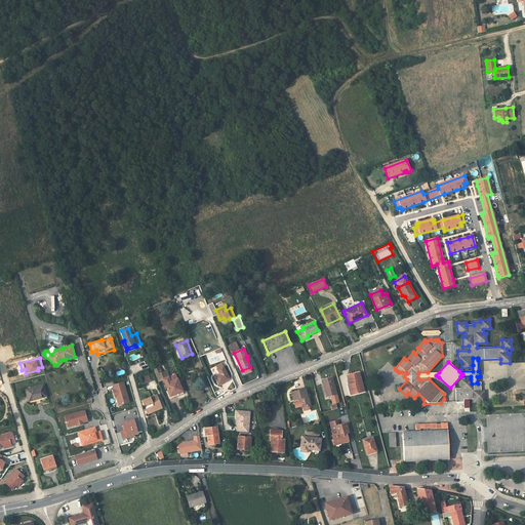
[(158,367),(154,369),(159,381),(163,379),(169,377),(166,371),(162,373),(159,366),(158,367)]
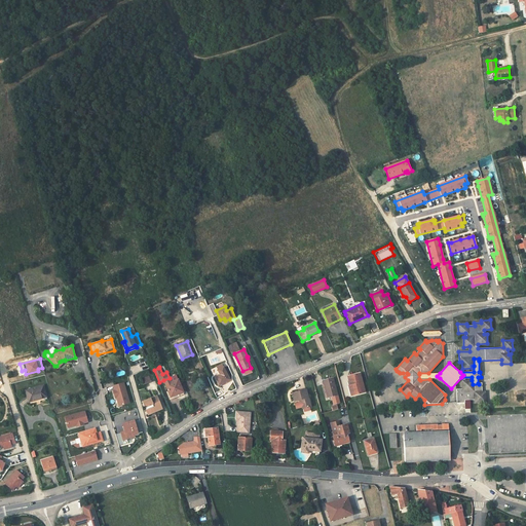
[(225,370),(219,373),(220,375),(215,377),(219,385),(230,380),(225,370)]
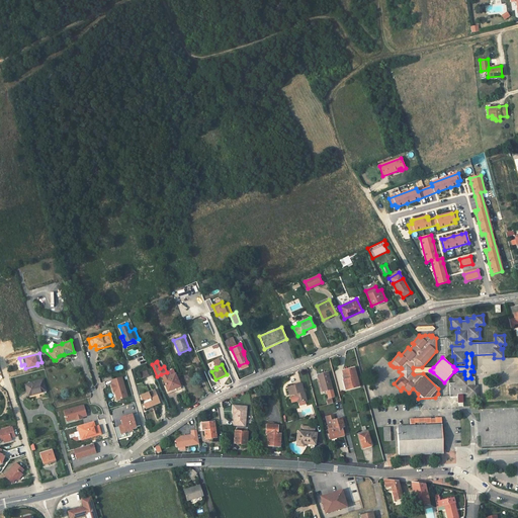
[(354,368),(342,371),(344,379),(343,380),(345,391),(359,386),(354,368)]
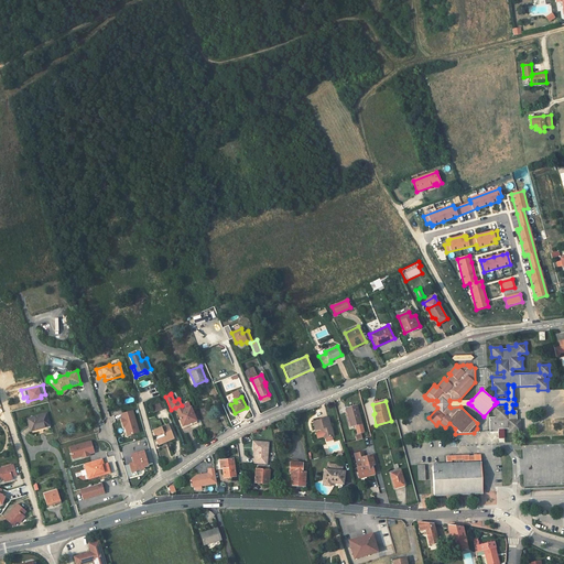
[(159,402),(150,404),(152,412),(161,410),(159,402)]
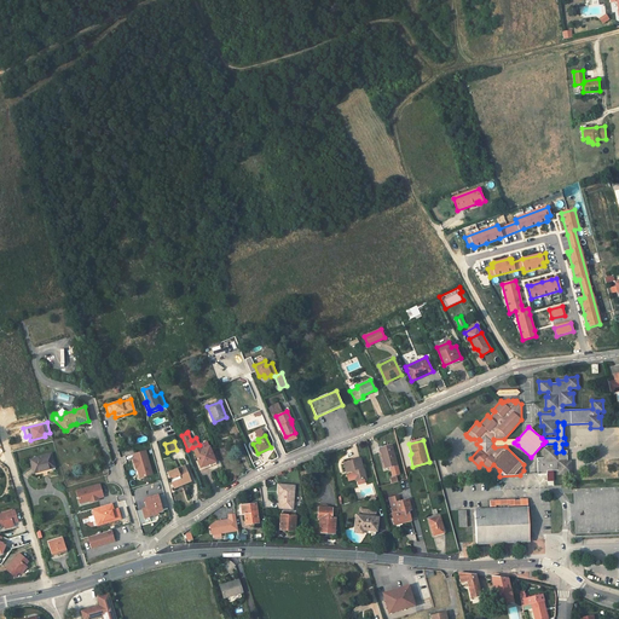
[(208,441),(201,444),(200,445),(192,447),(201,467),(215,461),(209,446),(208,441)]
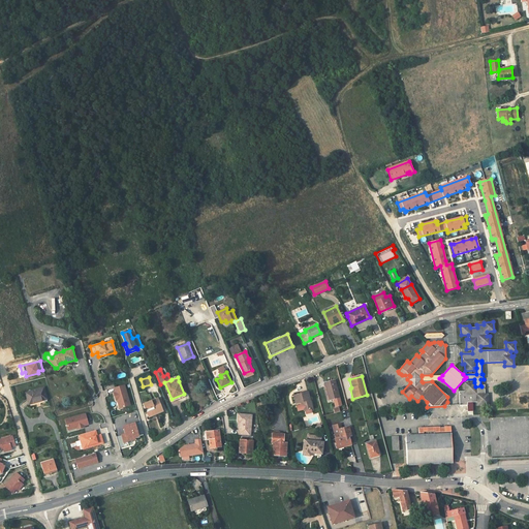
[(335,380),(324,382),(330,400),(340,397),(335,380)]
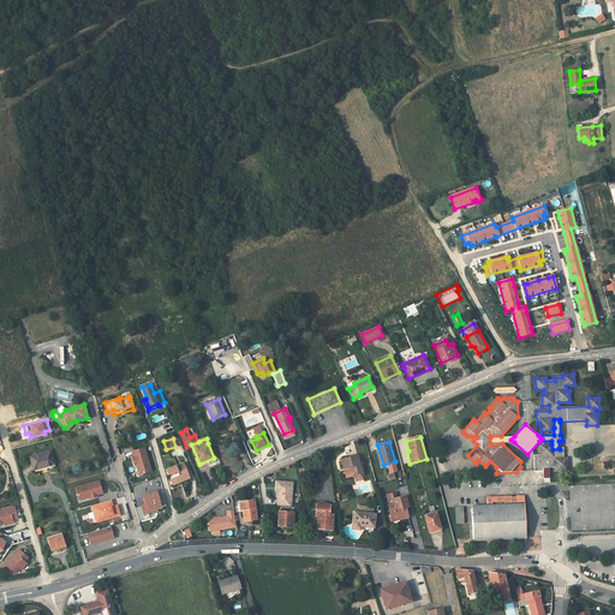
[(553,449),(551,445),(541,446),(542,454),(533,455),(535,471),(543,471),(543,469),(556,467),(556,471),(567,470),(567,459),(563,459),(563,448),(559,448),(560,449),(553,449)]
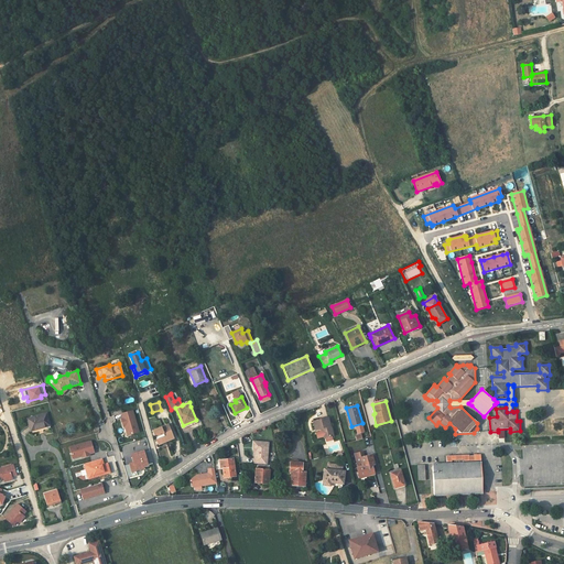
[(138,433),(132,411),(120,414),(126,436),(138,433)]
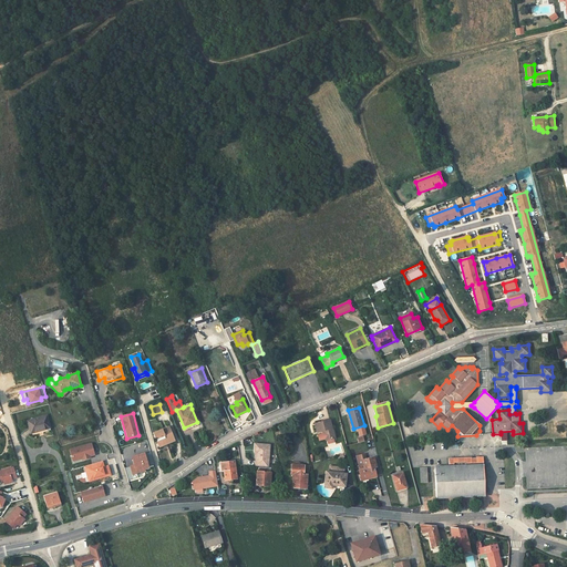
[(50,428),(47,415),(28,421),(29,428),(31,433),(50,428)]
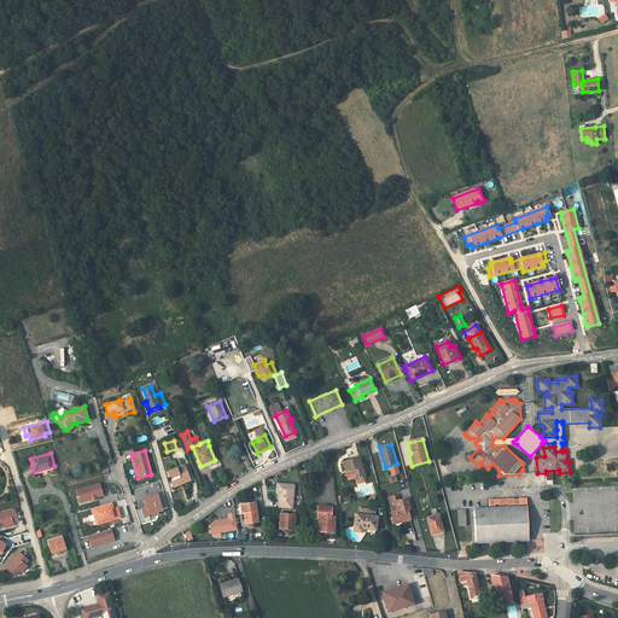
[(356,481),(362,478),(365,478),(360,458),(343,461),(345,472),(353,470),(355,481),(356,481)]
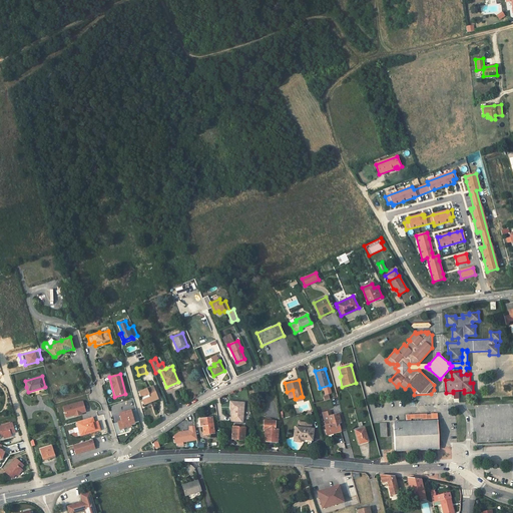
[(139,393),(142,402),(150,399),(151,401),(158,399),(153,387),(139,393)]
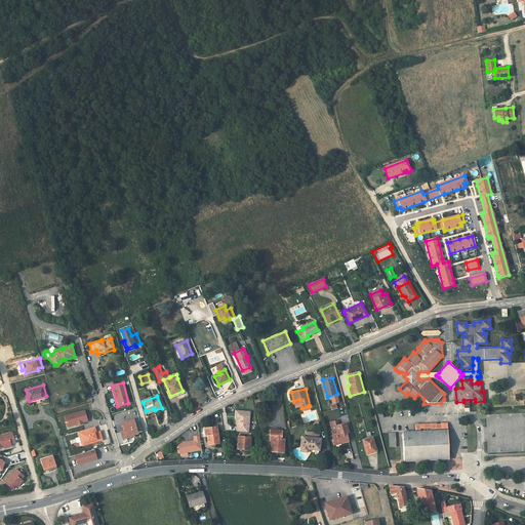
[(87,421),(84,411),(64,417),(67,428),(87,421)]
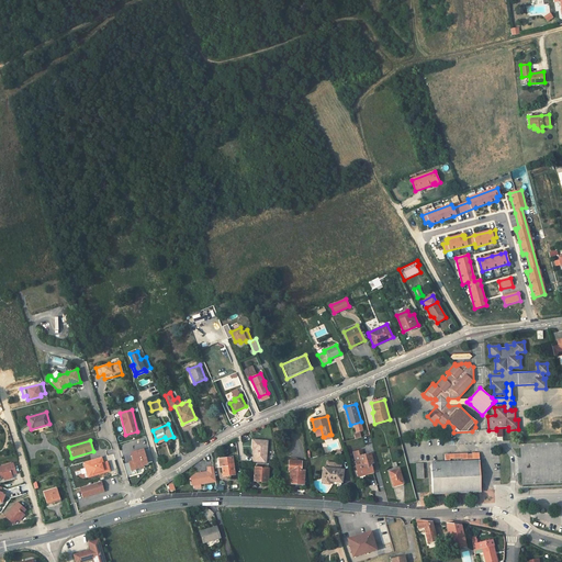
[(267,440),(256,440),(255,449),(254,449),(254,462),(256,462),(266,462),(267,440)]
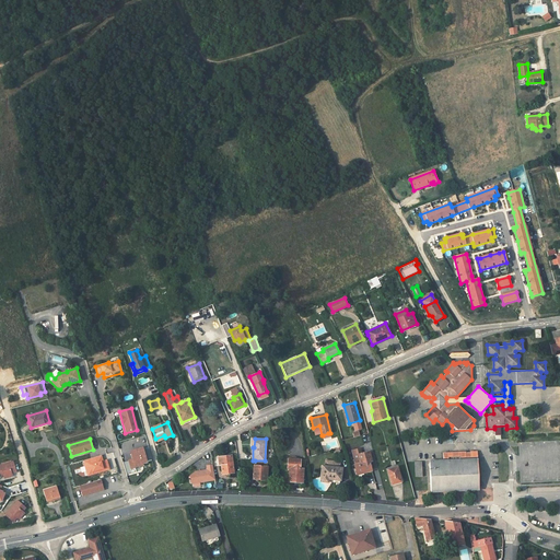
[(152,459),(149,446),(142,448),(146,462),(152,459)]
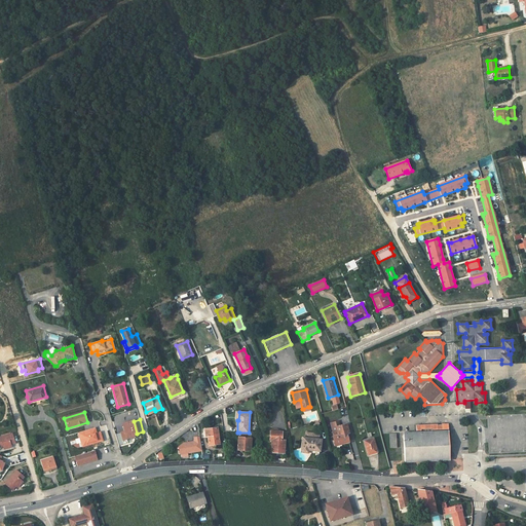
[(137,434),(134,421),(121,425),(123,433),(125,439),(138,436),(137,434)]
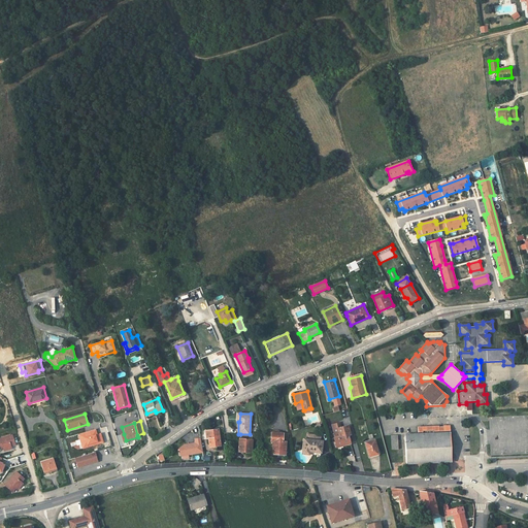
[(340,423),(332,425),(335,434),(339,433),(340,437),(351,434),(349,426),(341,428),(340,423)]
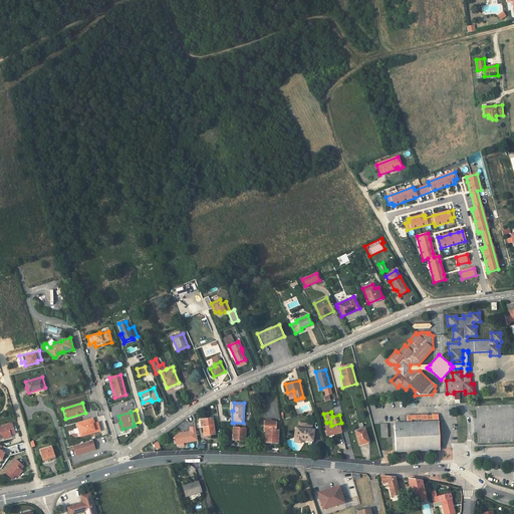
[(427,415),(407,416),(407,421),(407,424),(394,425),(396,451),(440,448),(439,423),(438,423),(437,415),(432,415),(432,416),(427,416),(427,415)]
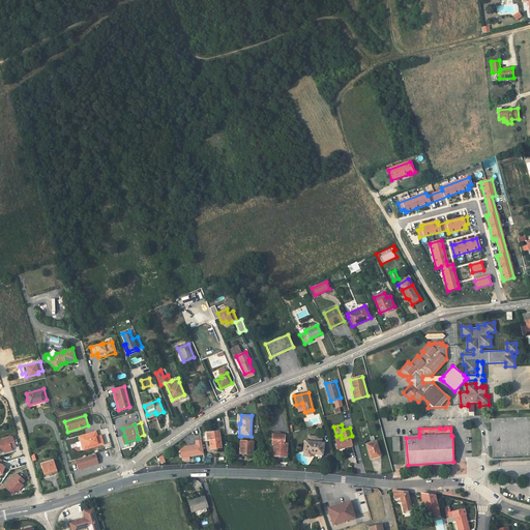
[(206,433),(207,440),(209,440),(210,449),(223,447),(219,431),(206,433)]
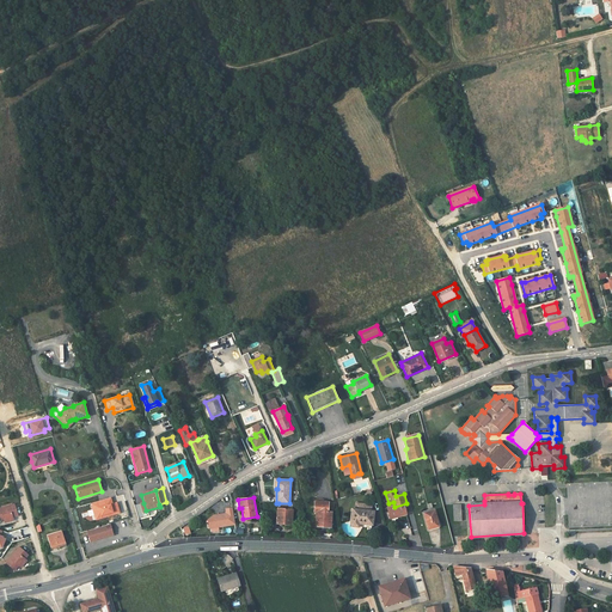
[(111,499),(92,505),(97,520),(116,514),(112,503),(111,499)]
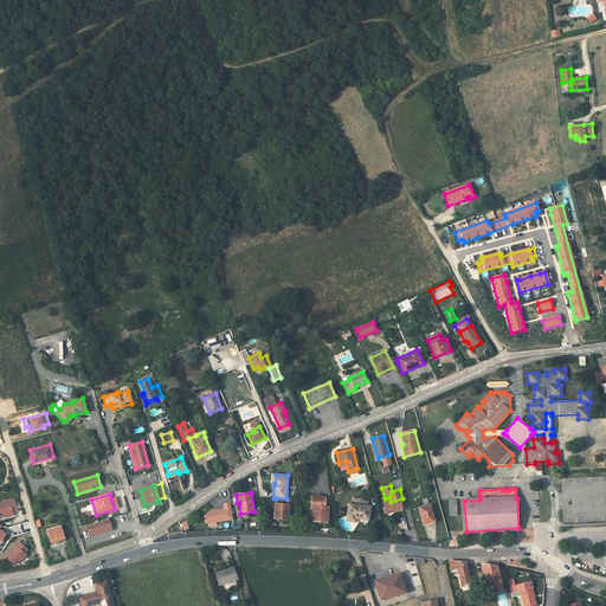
[(311,507),(314,507),(328,508),(329,508),(330,498),(320,497),(320,495),(317,495),(317,497),(311,497),(311,507)]
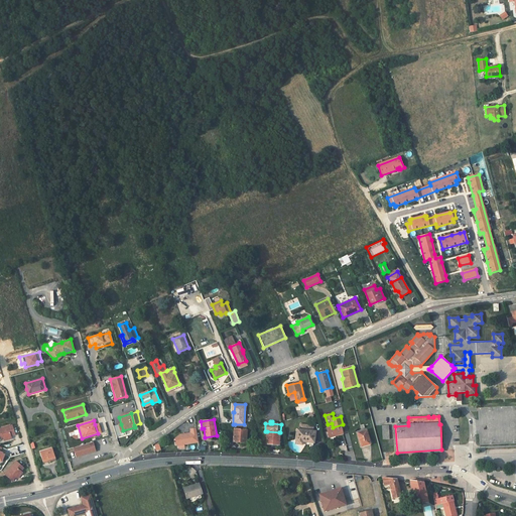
[(123,430),(121,424),(113,426),(117,437),(124,435),(123,430)]
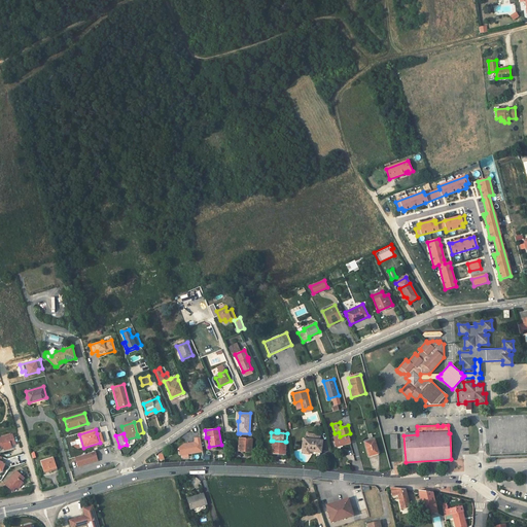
[(12,434),(0,437),(0,448),(3,448),(4,449),(11,446),(11,445),(15,444),(12,434)]
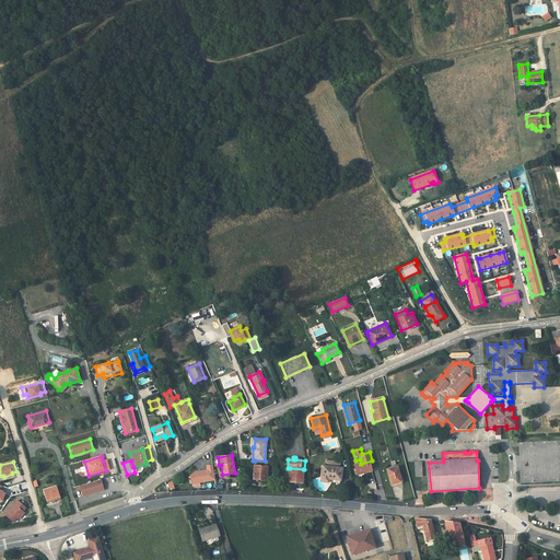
[(216,480),(213,465),(207,466),(208,469),(196,471),(190,475),(191,482),(200,481),(200,482),(216,480)]
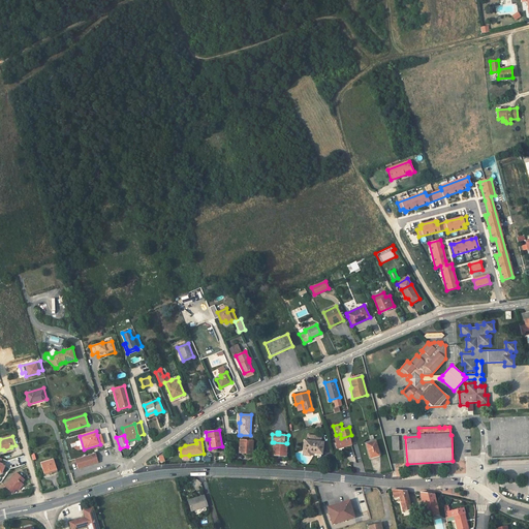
[(252,454),(253,441),(240,440),(239,453),(252,454)]
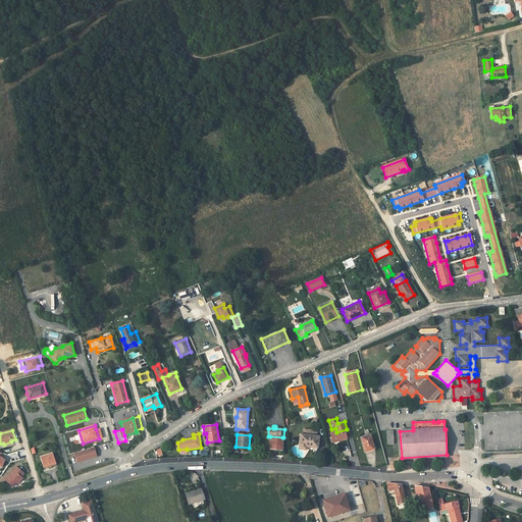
[(319,436),(301,434),(300,446),(300,448),(301,449),(302,449),(303,449),(304,449),(305,449),(306,448),(306,447),(317,448),(319,436)]
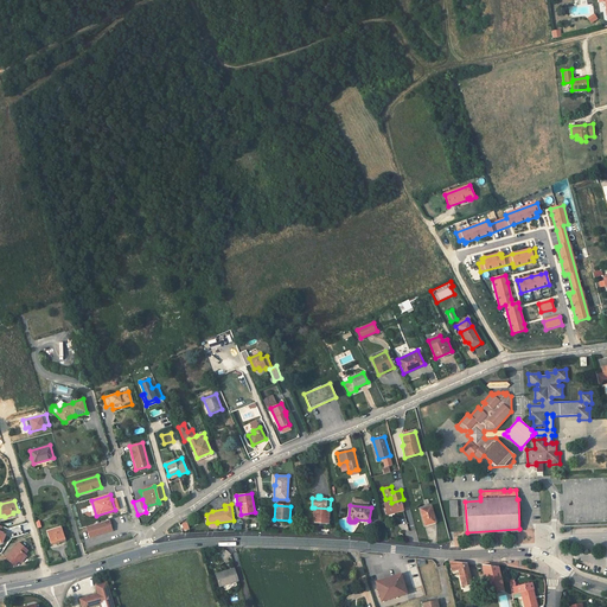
[(432,506),(420,509),(425,525),(435,523),(432,506)]
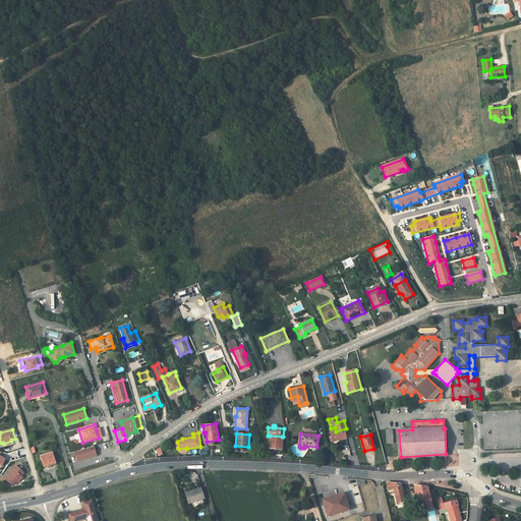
[(282,437),(270,436),(269,448),(282,449),(282,437)]
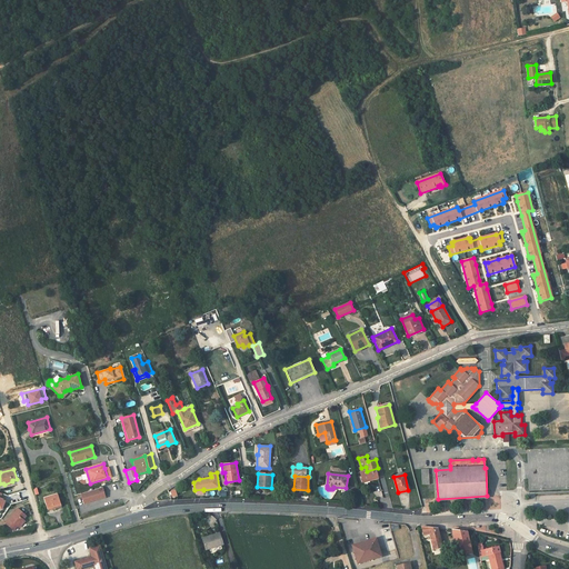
[(101,488),(80,495),(83,505),(105,497),(101,488)]
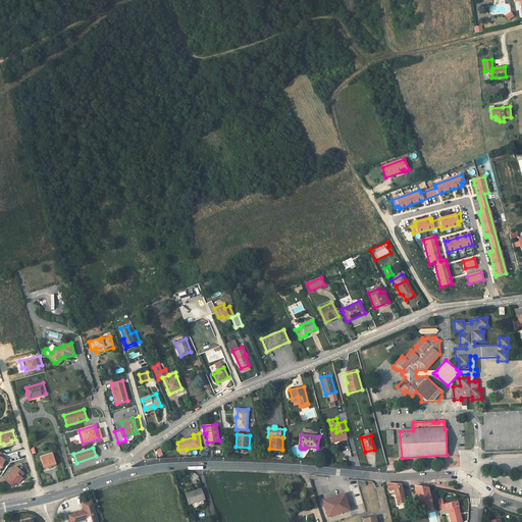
[(10,463),(18,460),(16,452),(7,455),(10,463)]
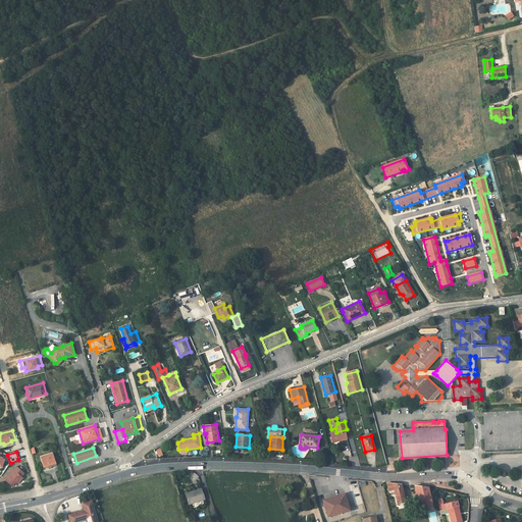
[(52,464),(56,463),(53,454),(40,458),(43,467),(48,465),(49,467),(52,466),(52,464)]
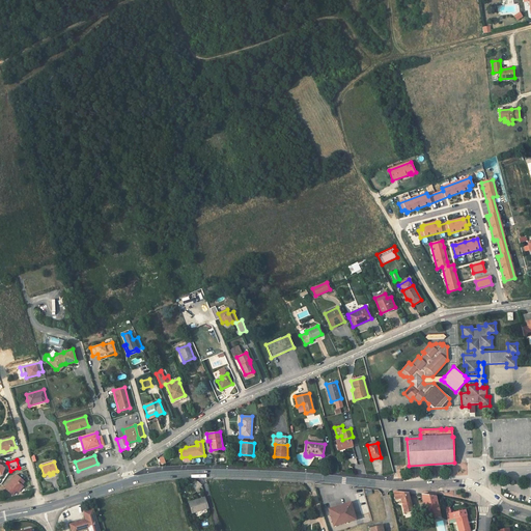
[(17,475),(5,488),(14,495),(17,491),(18,492),(23,485),(22,484),(25,481),(17,475)]
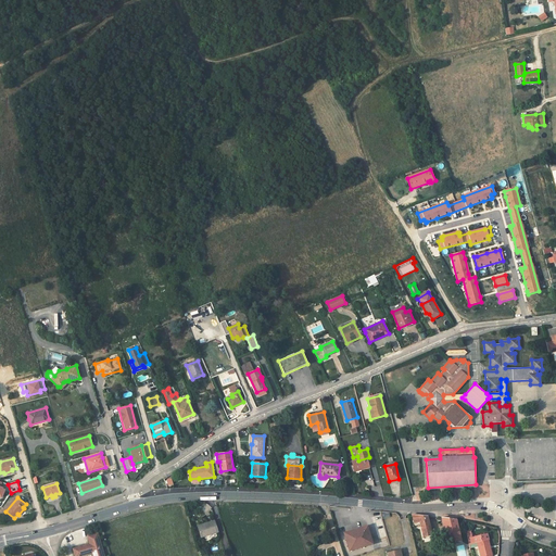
[(427,516),(412,514),(415,523),(419,521),(424,536),(425,536),(425,538),(430,536),(430,535),(432,534),(427,516)]
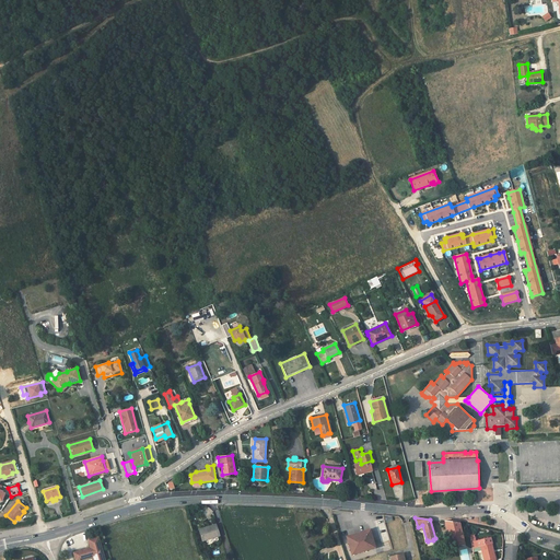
[(383,518),(375,521),(382,544),(389,541),(383,518)]
